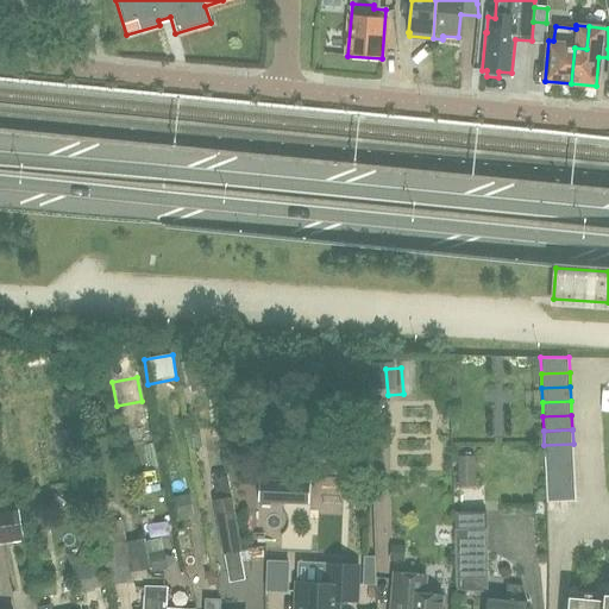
[(545,459),(573,458),(573,444),(544,445),(545,459)]
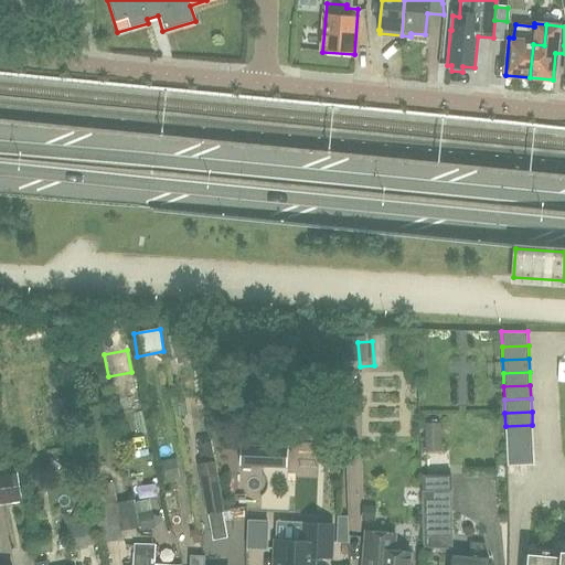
[(505,439),(533,438),(532,425),(505,426),(505,439)]
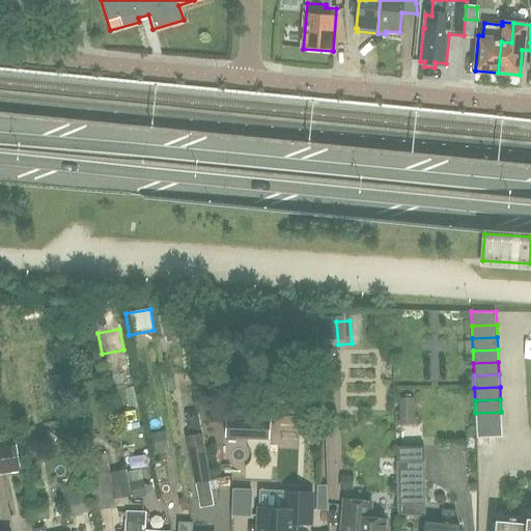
[(188,413),(186,416),(187,421),(190,424),(189,426),(190,435),(200,434),(197,415),(194,412),(188,413)]
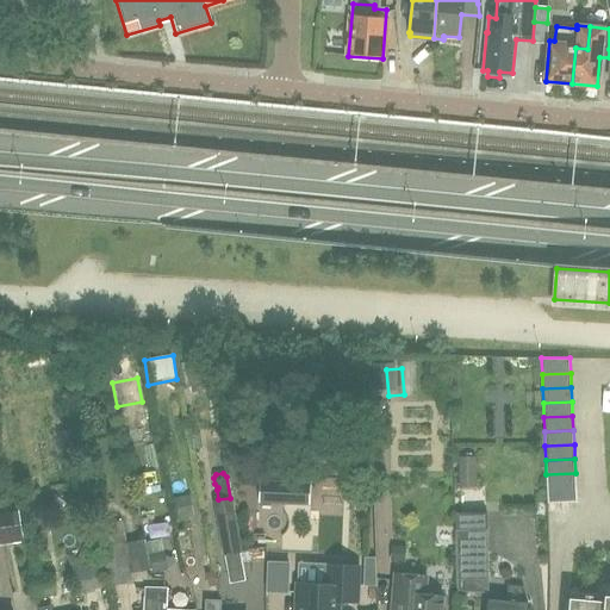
[(547,490),(576,489),(576,473),(546,474),(547,490)]
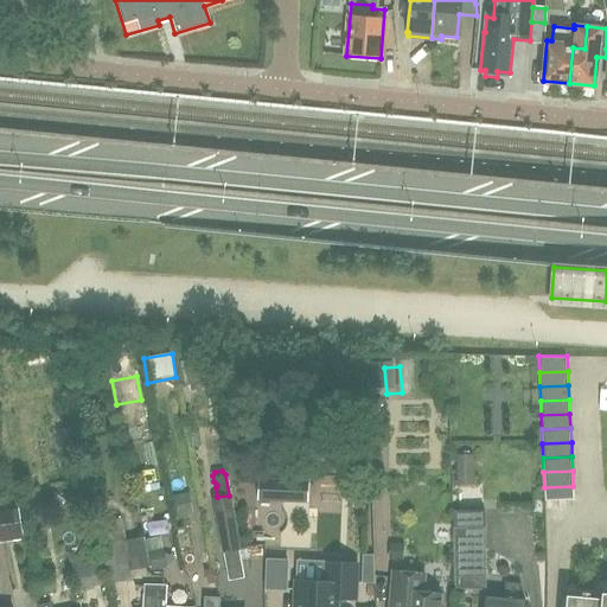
[(259,500),(283,502),(285,479),(260,478),(259,500)]
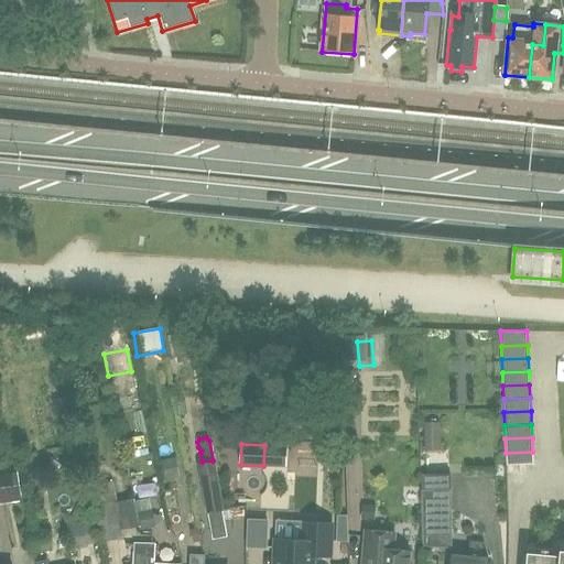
[(506,466),(524,465),(533,465),(532,452),(506,453),(506,466)]
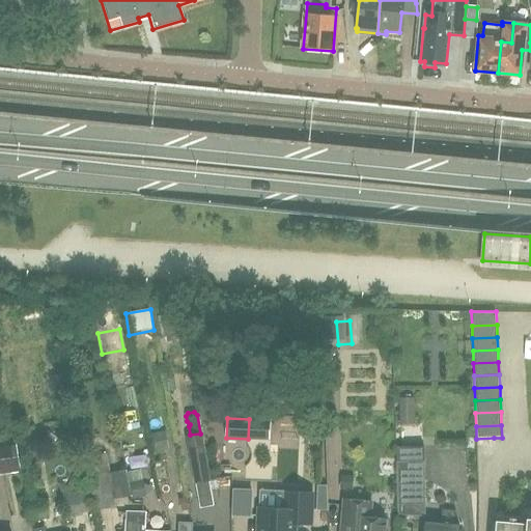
[(78,436),(86,478),(88,478),(92,506),(93,511),(115,507),(114,500),(131,496),(128,485),(111,487),(105,452),(91,455),(87,434),(78,436)]
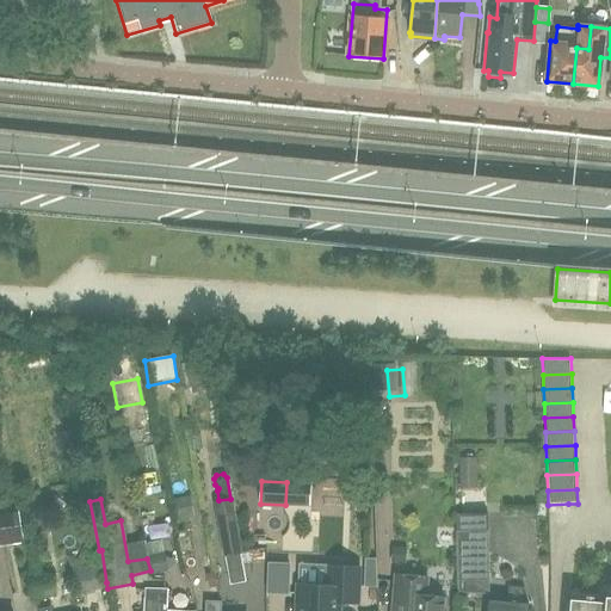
[(0,510),(0,532),(2,547),(24,543),(18,507),(0,510)]
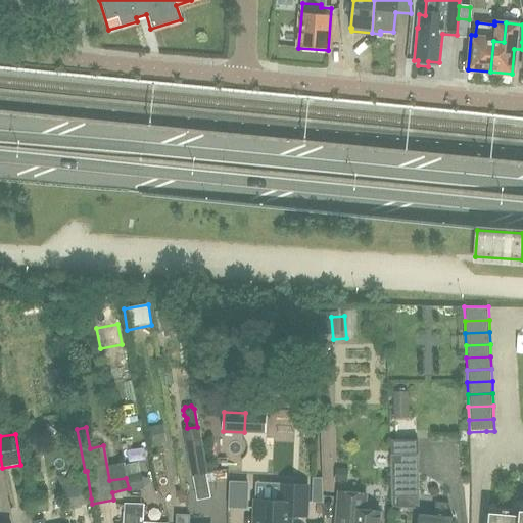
[(419,509),(418,439),(390,438),(391,508),(419,509)]
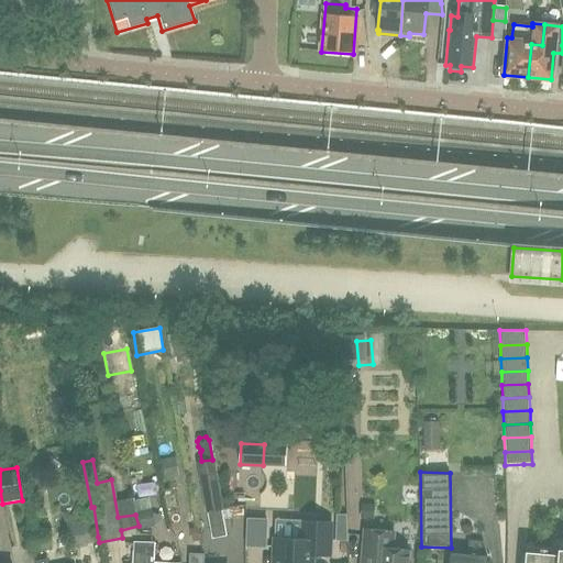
[(218,484),(203,487),(208,512),(222,509),(218,484)]
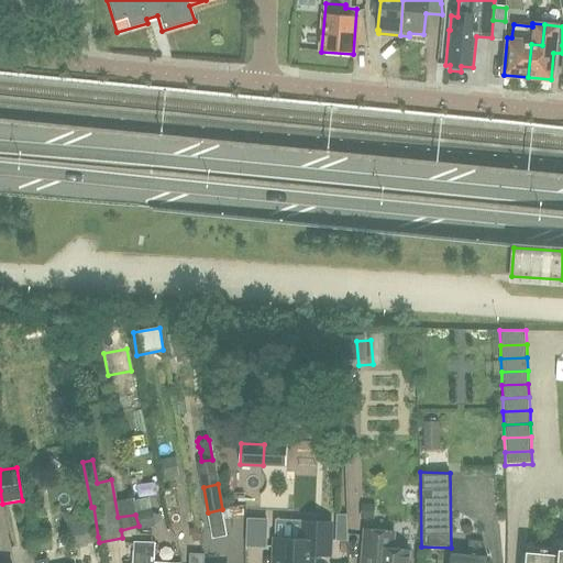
[(70,548),(94,543),(97,542),(97,540),(91,511),(65,516),(70,548)]
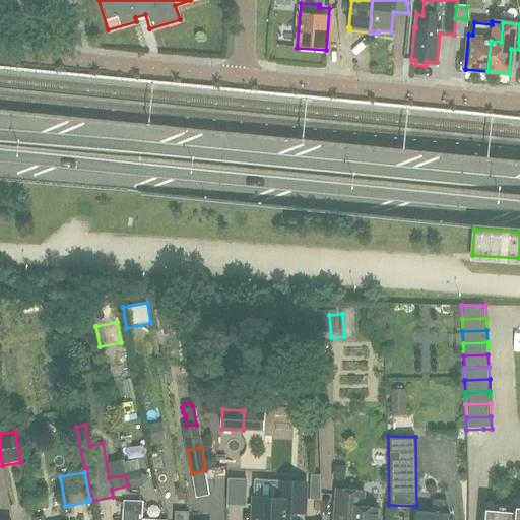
[(254,498),(252,519),(288,519),(289,513),(305,514),(306,483),(280,482),(279,499),(254,498)]
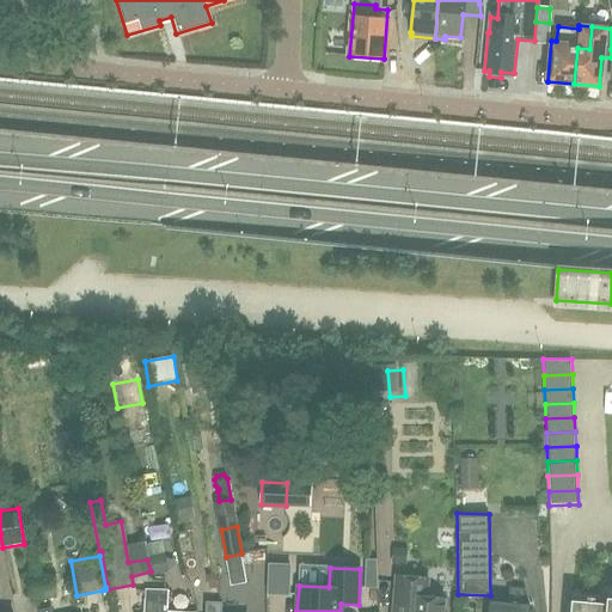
[(442,611),(445,598),(427,597),(428,577),(397,575),(395,610),(393,611),(442,611)]
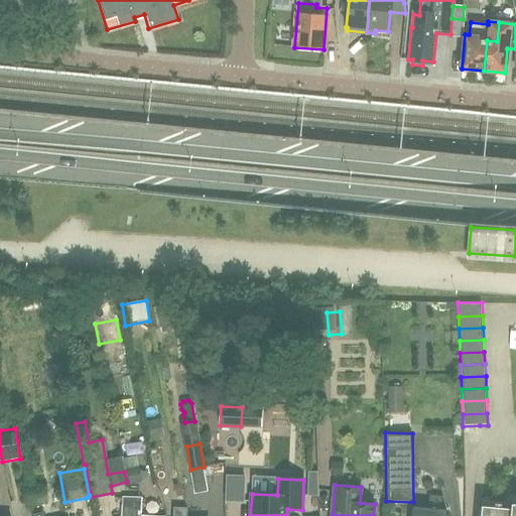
[(39,505),(50,503),(47,488),(36,490),(39,505)]
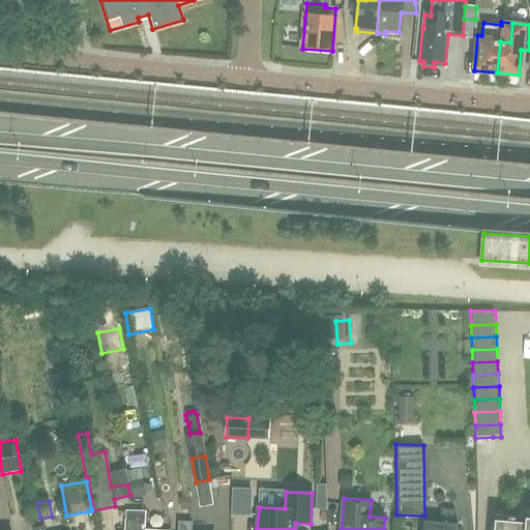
[(453,524),(455,510),(441,509),(440,523),(423,522),(422,529),(459,529),(459,524),(453,524)]
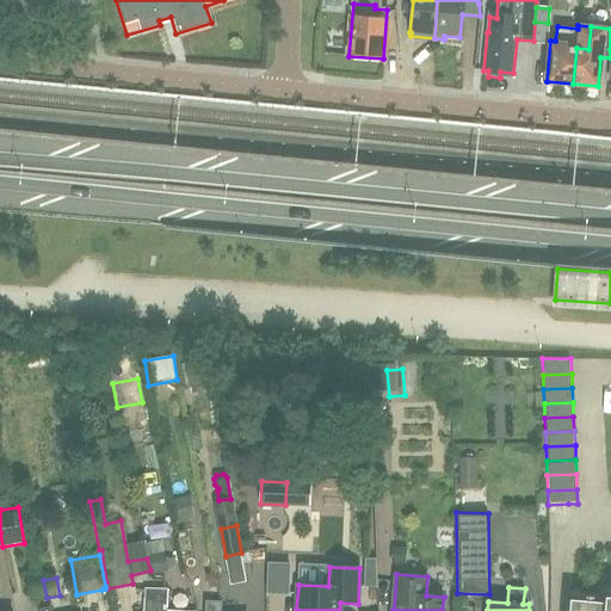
[(167,610),(168,591),(146,590),(143,610),(167,610)]
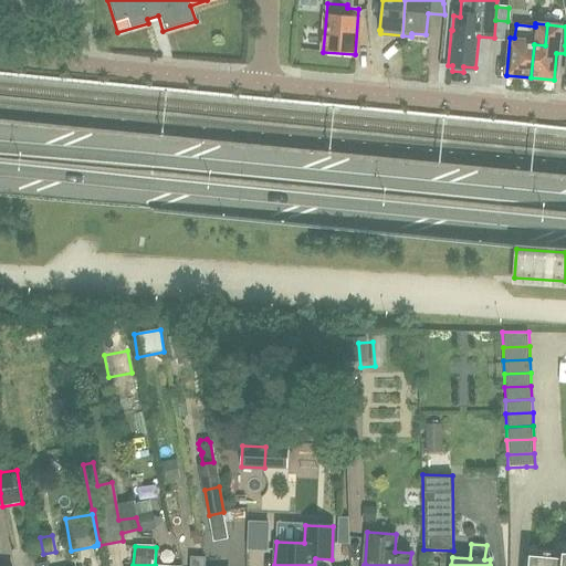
[(565,565),(565,553),(561,553),(559,558),(528,555),(526,565),(565,565)]
